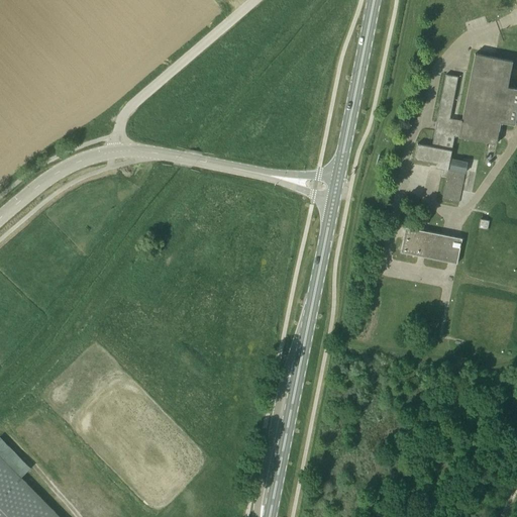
[(513,62),(506,60),(476,54),(462,121),(450,118),(458,77),(446,75),(432,146),(417,143),(414,159),(437,163),(436,167),(448,170),(442,200),(459,203),(469,162),(451,158),(455,136),(497,144),(502,122),(515,125),(516,116),(516,88),(508,87),(513,62)]
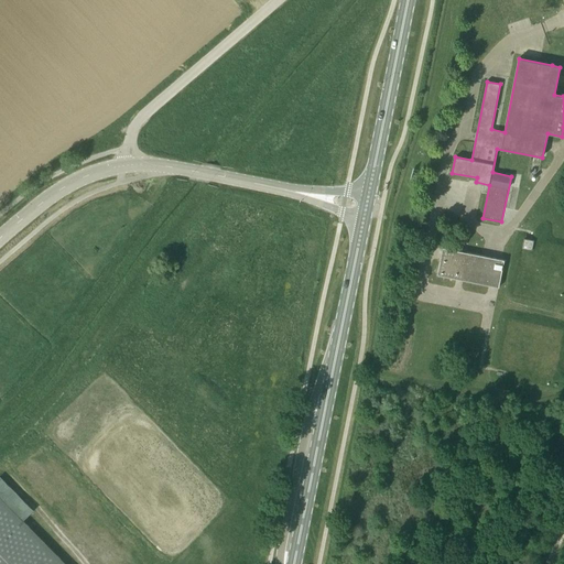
[(522,249),(525,249),(532,251),(534,241),(524,239),(522,249)]
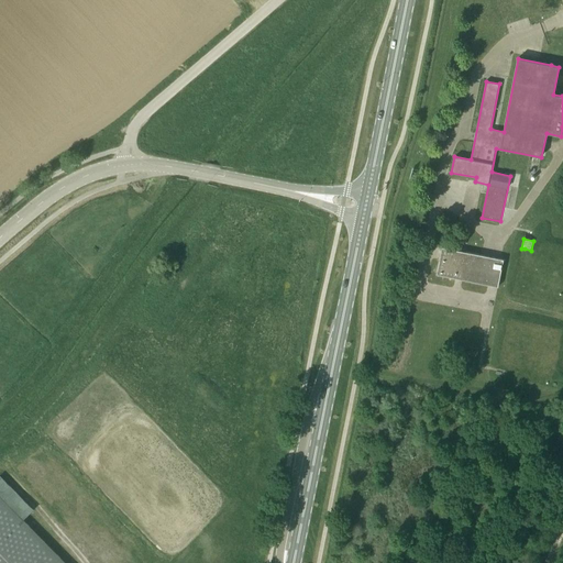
[(437,274),(453,277),(498,287),(504,260),(442,246),(441,251),(439,261),(437,274)]
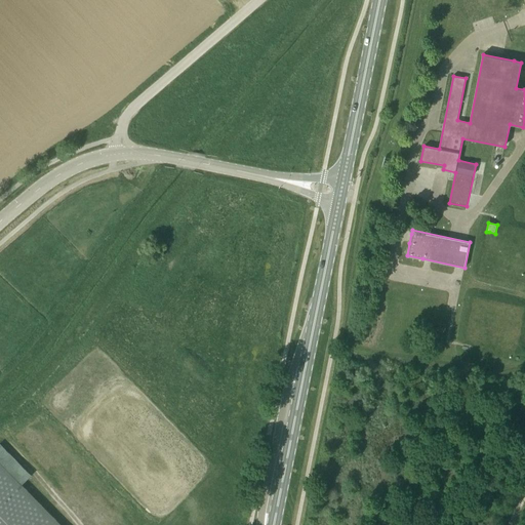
[(0,443),(0,462),(21,484),(30,474),(0,443)]
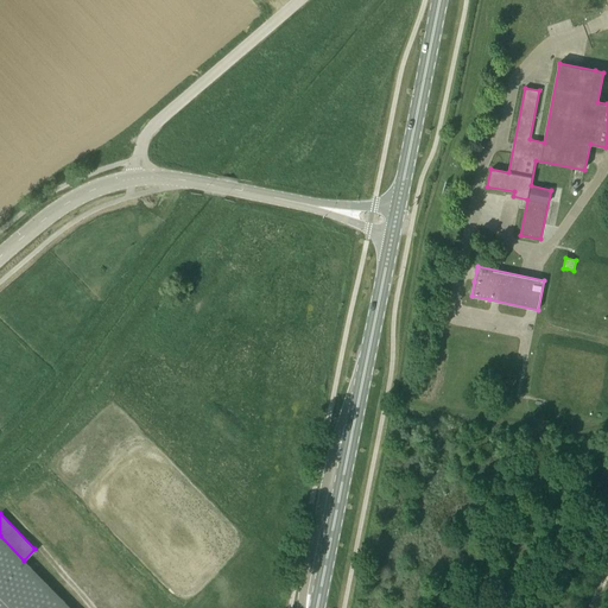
[(0,607),(70,607),(24,561),(0,536),(0,607)]
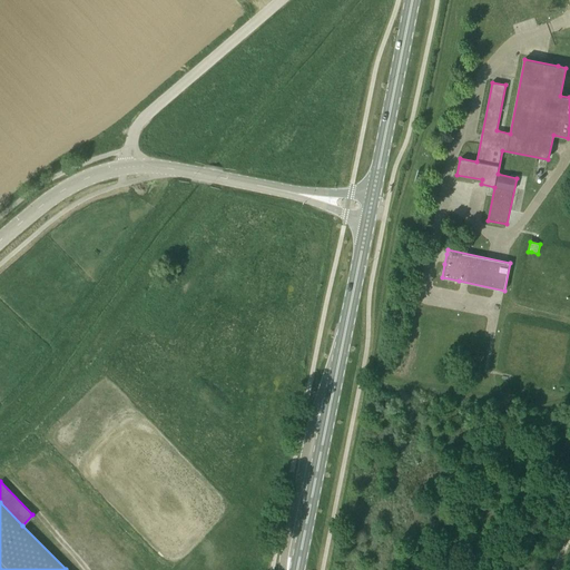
[(131,569),(137,563),(130,559),(123,569),(131,569)]
